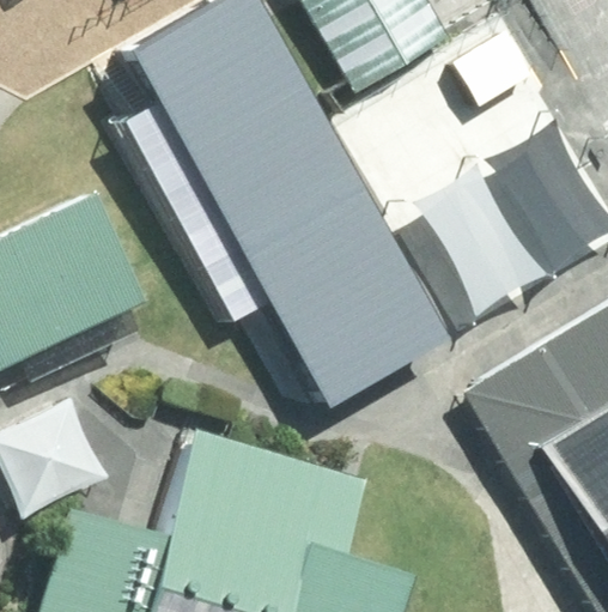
[(454,341),(265,0),(225,0),(133,52),(330,408),(454,341)]
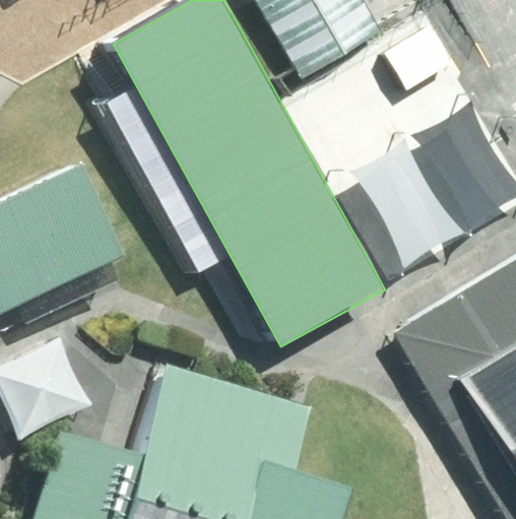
[(388,35),(367,0),(258,0),(309,83),(388,35)]
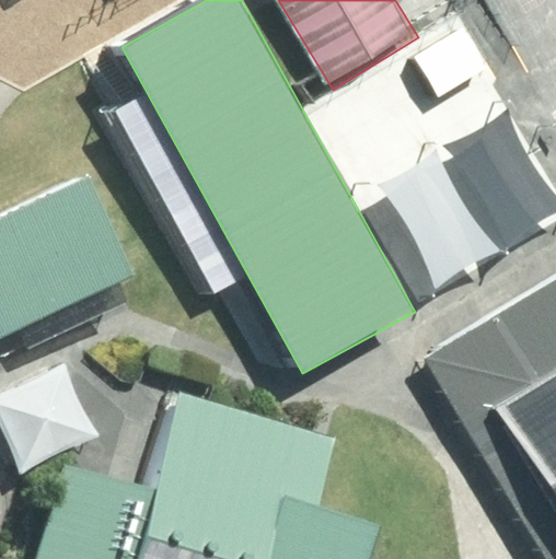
[(88,176),(0,216),(0,336),(0,337),(134,277),(88,176)]
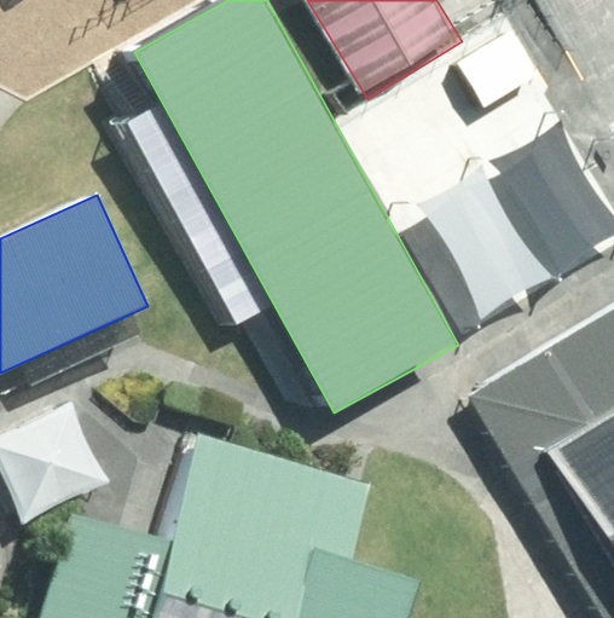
[(613,307),(458,402),(586,617),(613,617),(613,307)]
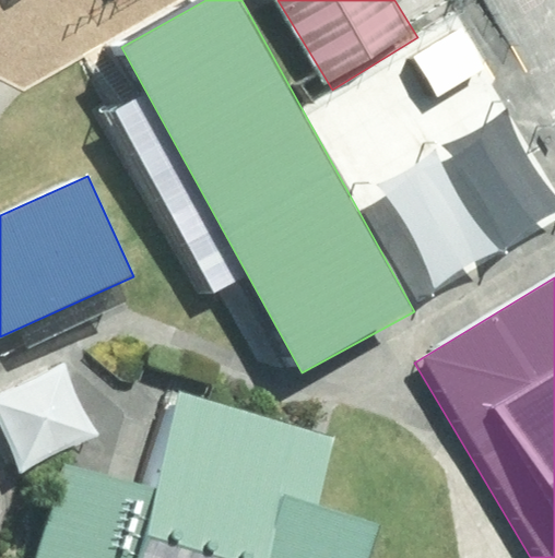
[(22,436),(0,508),(0,557),(317,557),(334,500),(269,479),(290,412),(137,366),(107,462),(22,436)]
